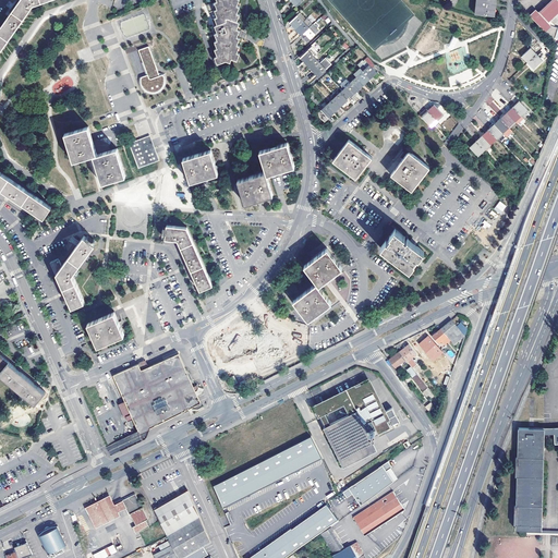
[(0,51),(34,3),(44,0),(19,0),(13,8),(0,26),(0,51)]
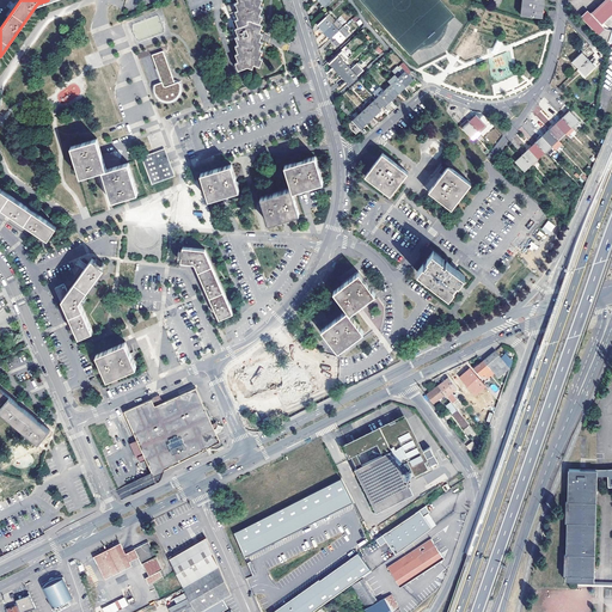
[(233,0),(227,2),(237,25),(236,26),(238,34),(237,34),(239,42),(237,42),(239,50),(236,51),(239,59),(236,60),(239,67),(242,66),(250,65),(252,61),(258,62),(261,55),(258,54),(261,47),(258,46),(261,38),(256,36),(259,29),(258,28),(261,22),(258,20),(261,12),(258,11),(261,4),(258,2),(258,0),(233,0)]
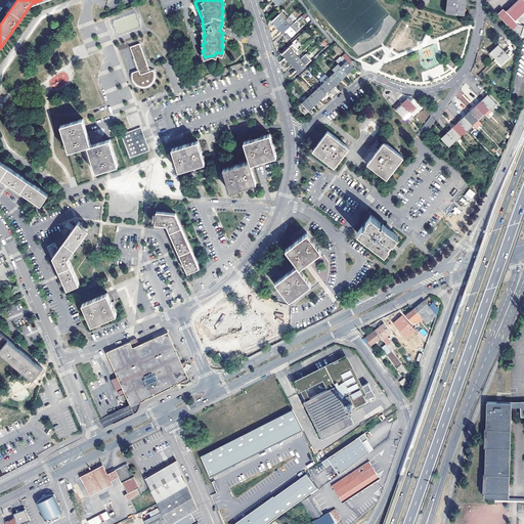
[(447,0),(446,13),(463,14),(464,4),(464,0),(447,0)]
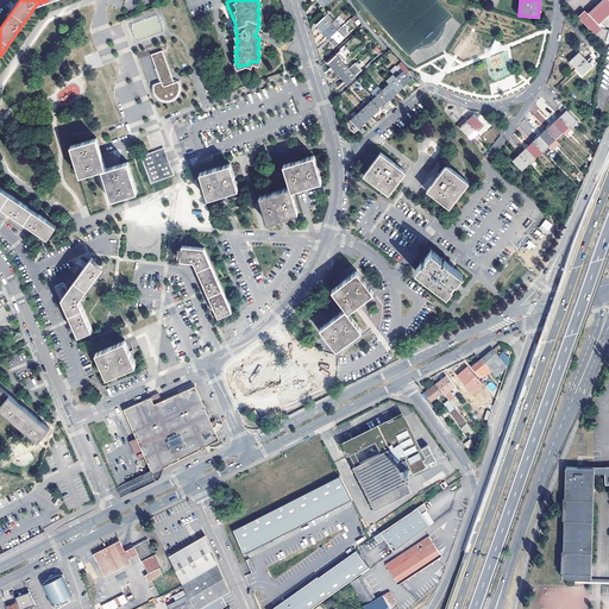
[(606,42),(608,31),(608,30),(602,29),(597,23),(598,22),(600,23),(608,13),(608,0),(603,0),(598,5),(590,13),(589,12),(588,13),(585,11),(578,17),(601,41),(606,42)]
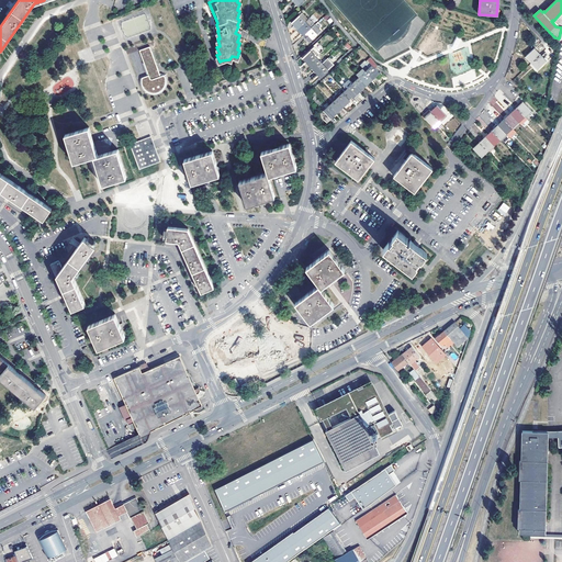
[(298,30),(307,20),(308,19),(302,12),(291,23),(298,30)]
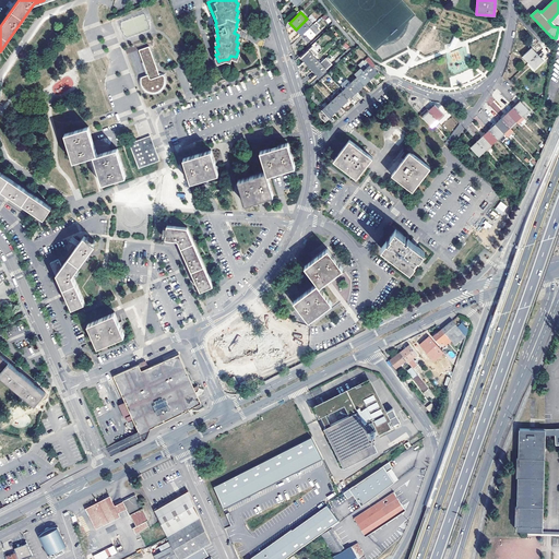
[(296,30),(301,35),(312,25),(306,20),(296,30)]
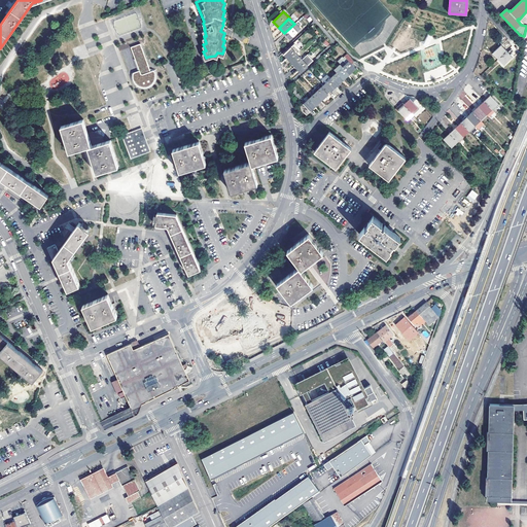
[(294,24),(284,33),(289,39),(301,29),(294,24)]
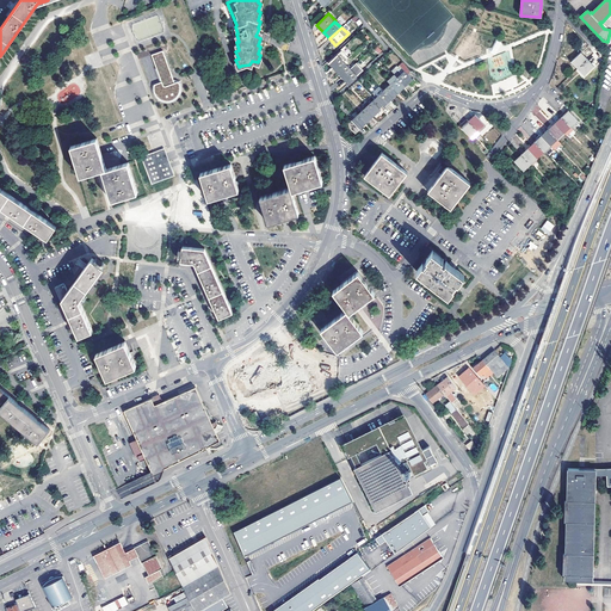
[(346,45),(341,49),(347,57),(352,55),(346,45)]
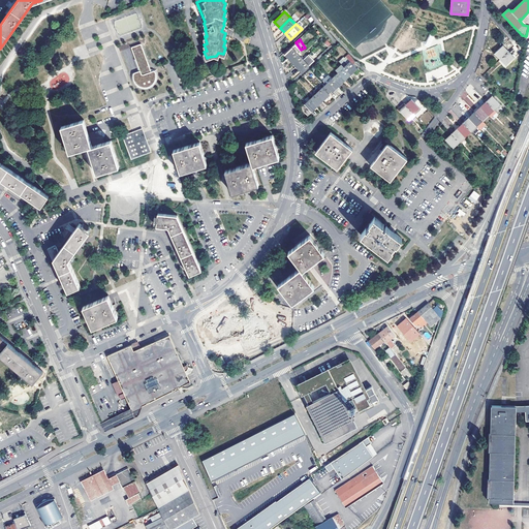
[(139,41),(130,45),(133,53),(138,67),(138,69),(132,71),(132,74),(132,80),(135,85),(139,88),(145,89),(150,88),(154,85),(156,81),(157,75),(156,71),(154,68),(150,69),(150,68),(149,67),(143,50),(139,41)]
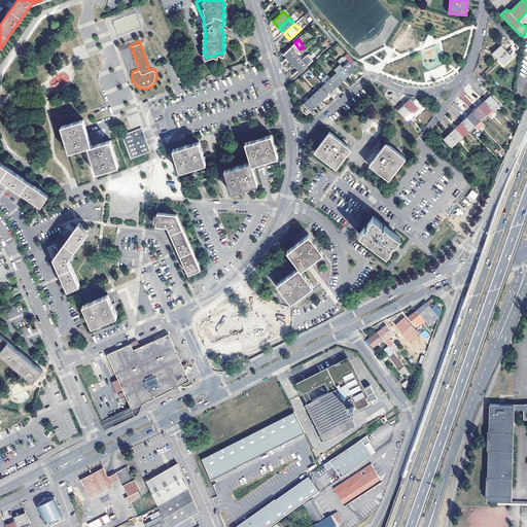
[(513,57),(501,44),(493,53),(504,64),(513,57)]
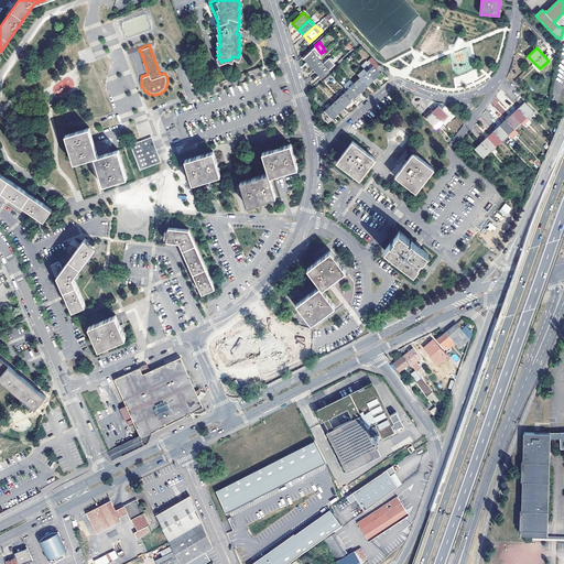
[(303,58),(308,65),(317,57),(320,55),(314,49),(303,58)]
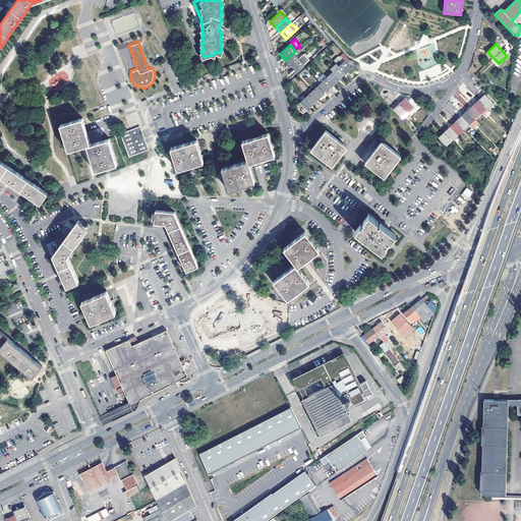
[(291,66),(298,59),(293,53),(285,60),(291,66)]
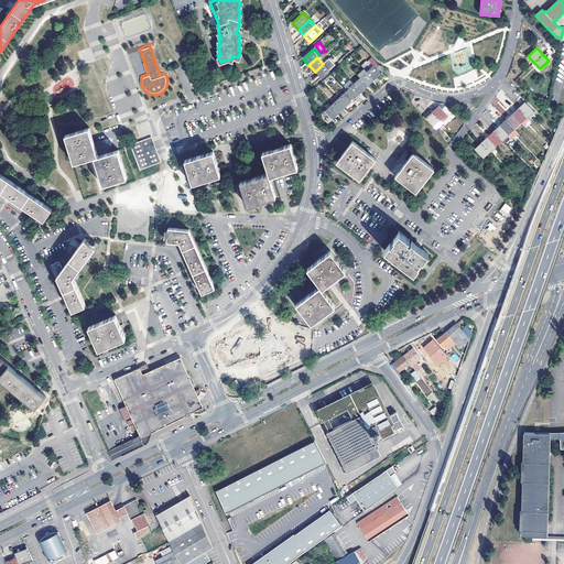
[(315,72),(321,78),(335,65),(328,58),(323,64),(315,72)]
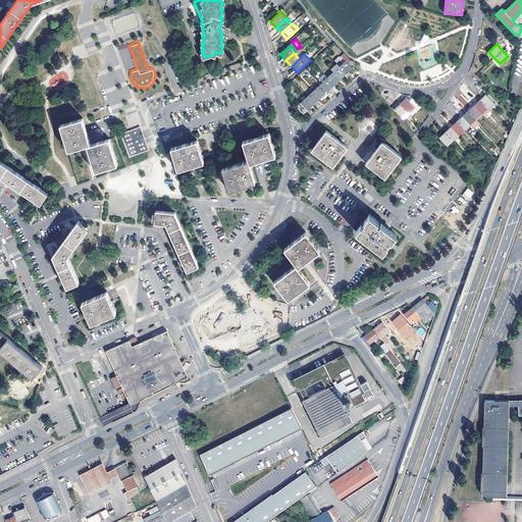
[(336,64),(346,74),(348,72),(349,73),(351,75),(355,71),(345,61),(342,64),(337,60),(334,62),(336,64)]
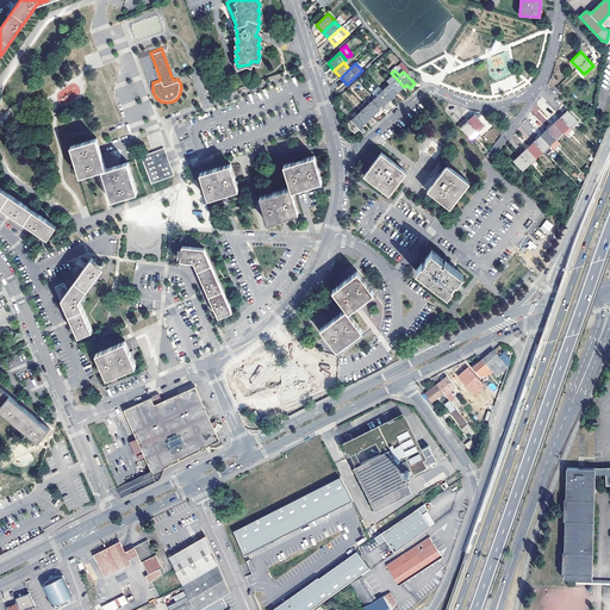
[(390,85),(397,93),(404,87),(393,75),(387,82),(390,85)]
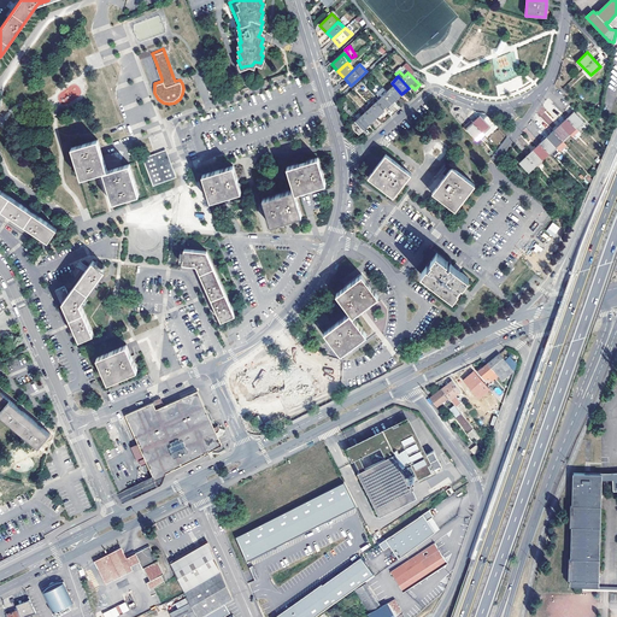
[(387,92),(394,101),(401,94),(394,86),(387,92)]
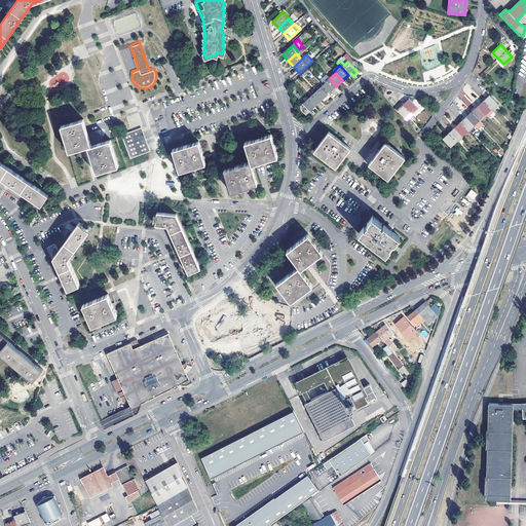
[(321,79),(324,83),(331,91),(333,89),(335,91),(338,88),(336,86),(330,78),(328,77),(326,78),(324,76),(321,79)]
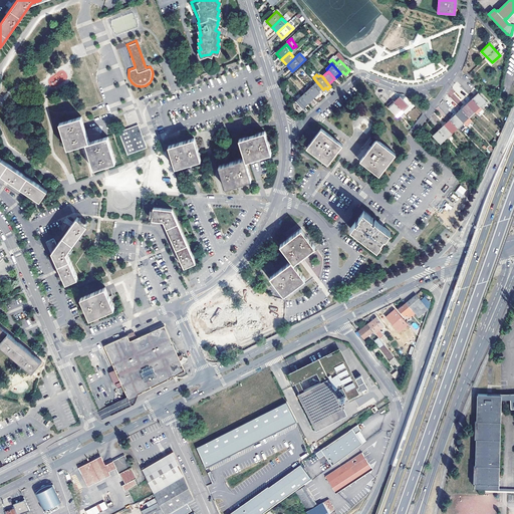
[(316,93),(317,94),(323,89),(316,81),(312,85),(310,83),(304,88),(306,90),(312,96),(316,93)]
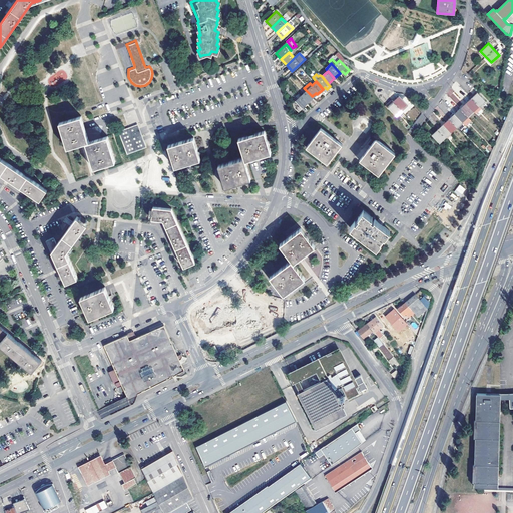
[(300,96),(307,103),(313,98),(312,96),(306,90),(300,96)]
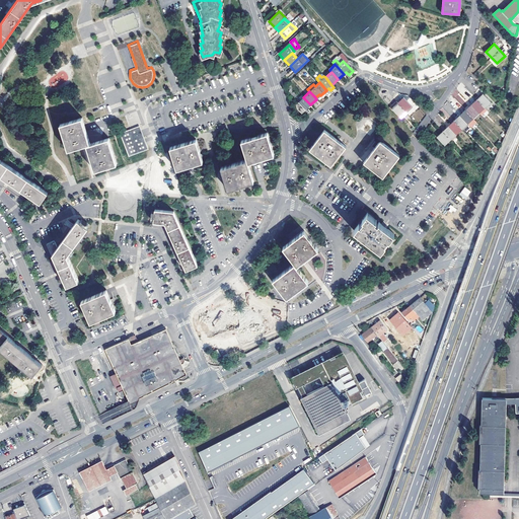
[(475,97),(476,99),(484,106),(490,101),(480,92),(480,93),(475,97)]
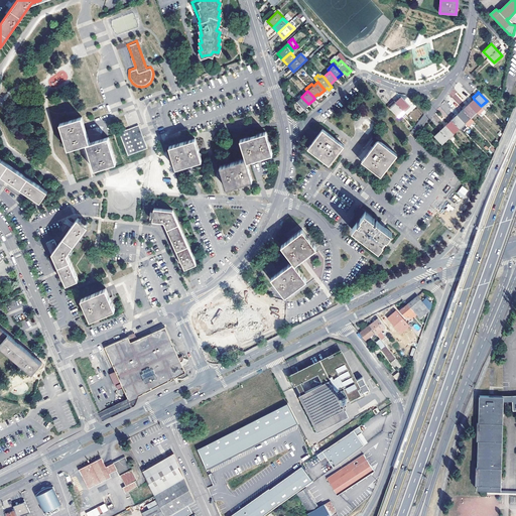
[(302,109),(308,104),(301,97),(295,102),(293,104),(295,109),(299,113),(303,110),(302,109)]
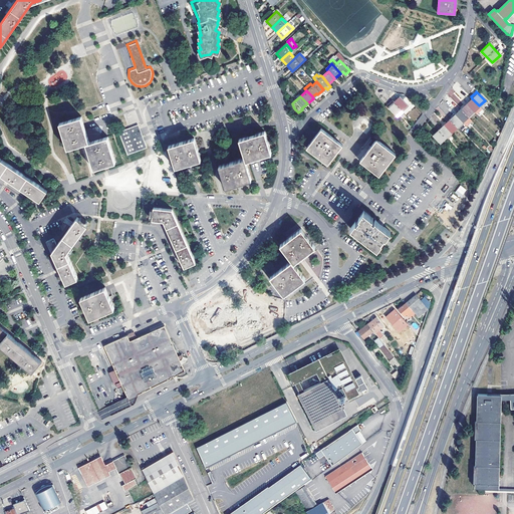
[(400,96),(395,101),(402,109),(405,112),(410,106),(400,96)]
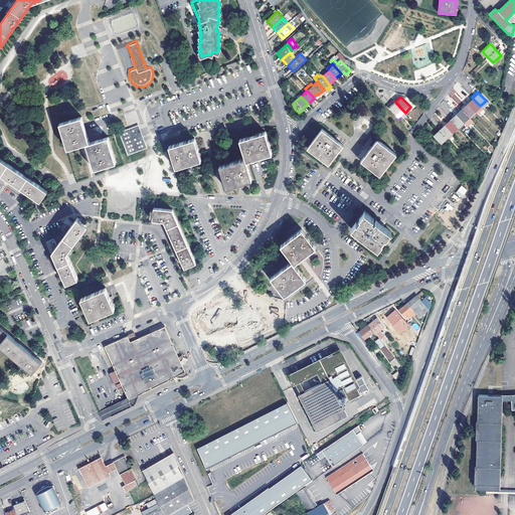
[(467,104),(475,112),(480,106),(473,99),(468,103),(467,104)]
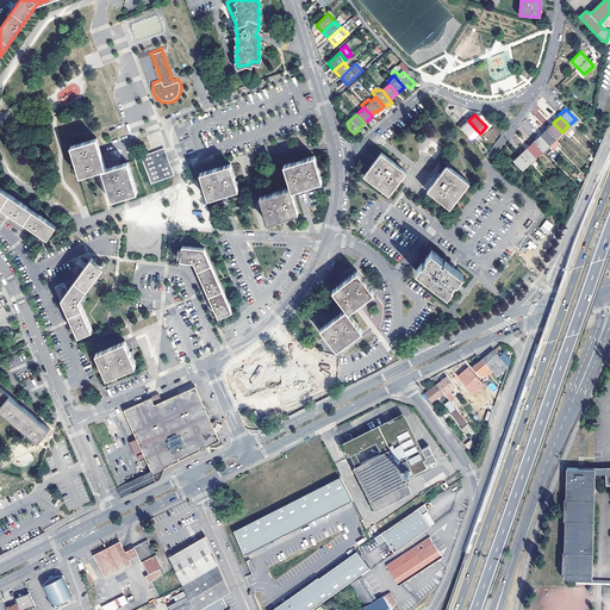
[(471,136),(477,130),(468,120),(466,119),(459,128),(461,129),(462,128),(471,136)]
